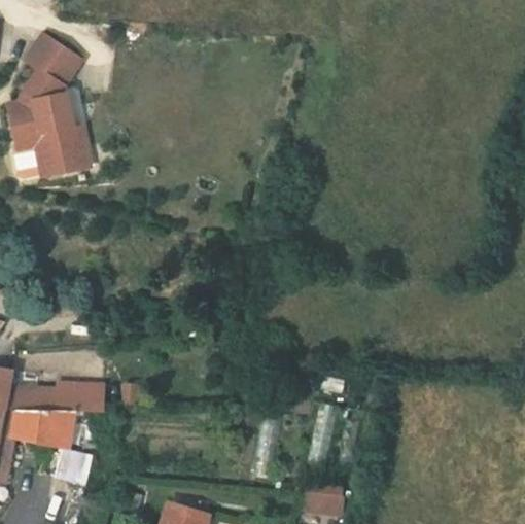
[(59,102),(54,92),(78,58),(45,34),(26,60),(39,69),(16,100),(7,103),(16,148),(34,145),(39,174),(40,176),(69,170),(64,146),(76,143),(72,123),(68,101),(59,102)]
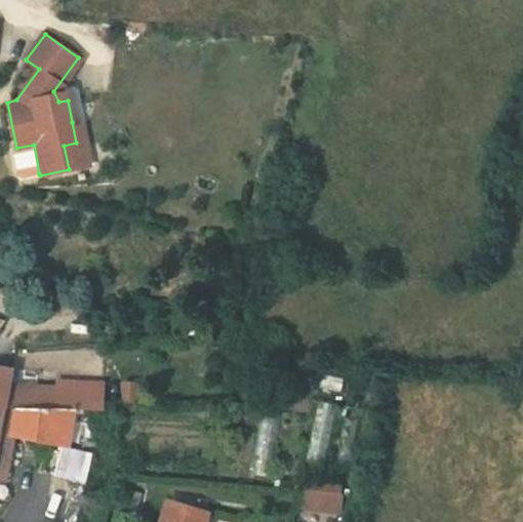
[(66,90),(53,91),(58,102),(68,101),(66,90)]
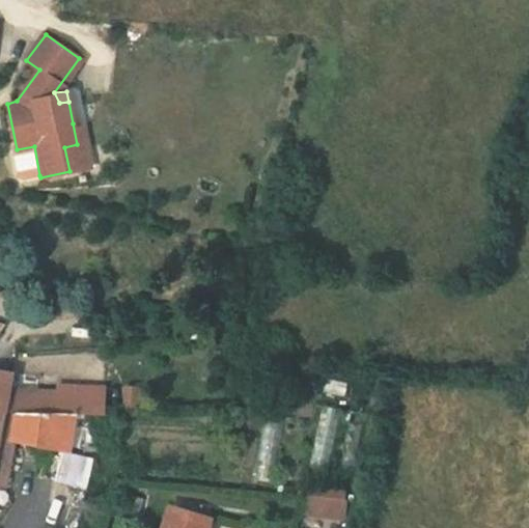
[(81,121),(73,123),(77,144),(64,147),(70,171),(90,167),(81,121)]
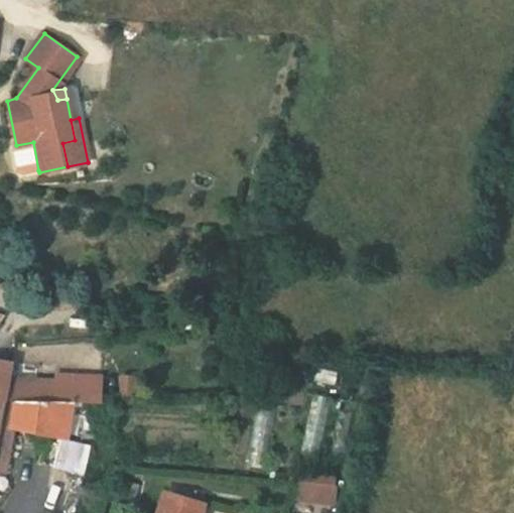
[(16,145),(11,146),(16,171),(20,173),(38,170),(33,142),(16,145)]
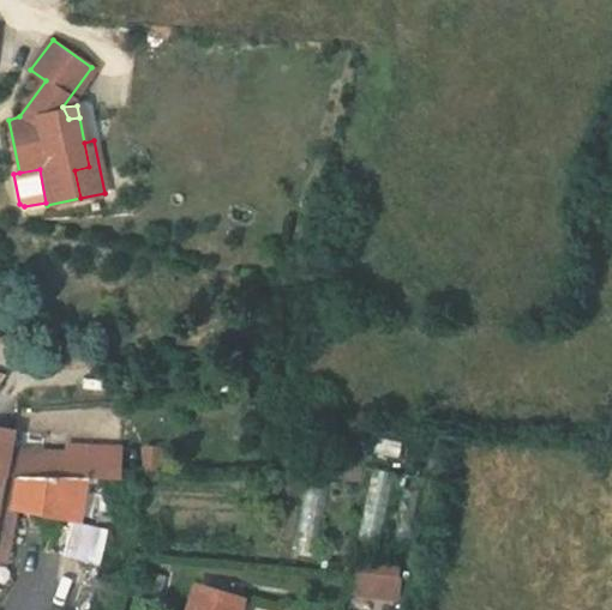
[(0,490),(11,450),(17,426),(0,423),(0,490)]
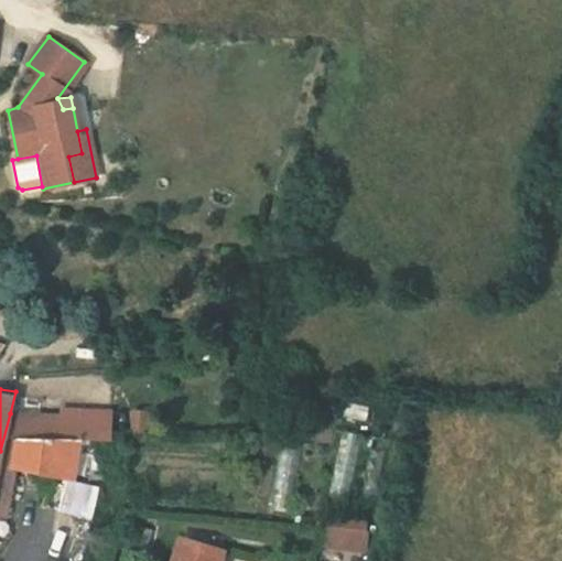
[(84,439),(101,439),(101,411),(54,412),(54,414),(10,413),(0,451),(0,455),(14,439),(84,439)]
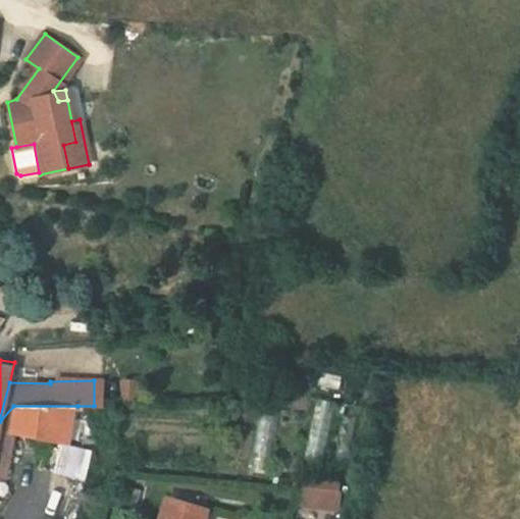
[(27,437),(45,439),(70,445),(78,406),(13,406),(8,434),(15,436),(27,437)]
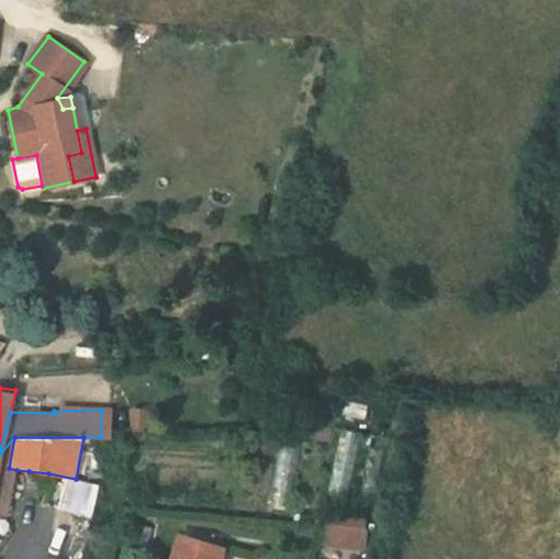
[(323,512),(323,544),(366,545),(366,513),(323,512)]
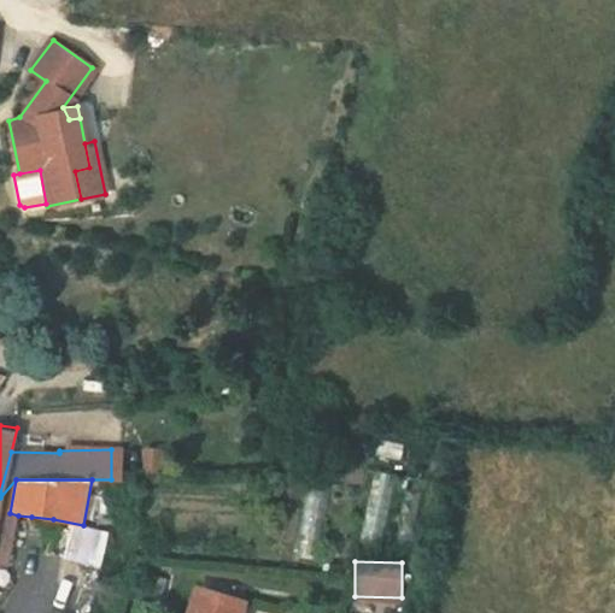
[(244,612),(250,595),(199,581),(188,612),(244,612)]
